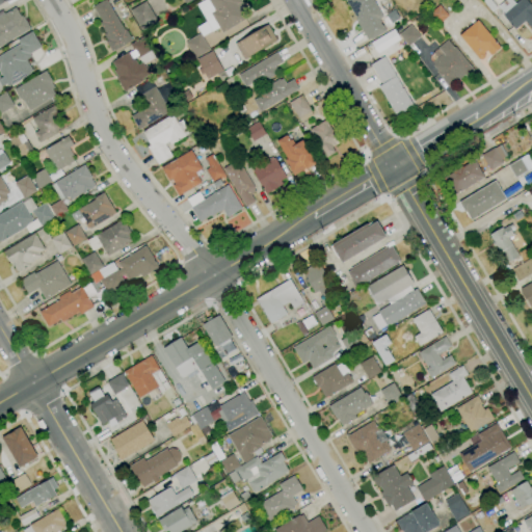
[(112,52),(106,42),(107,41),(104,34),(106,33),(100,23),(102,21),(94,6),(104,0),(106,0),(125,30),(126,29),(132,41),(112,52)]
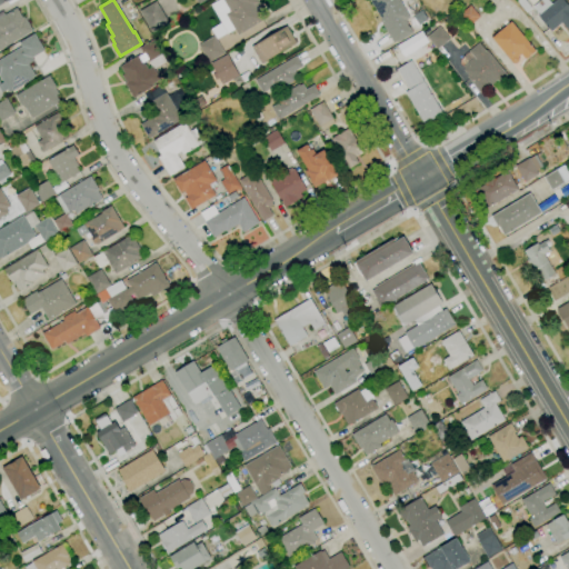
[(238,36),(226,15),(229,11),(221,0),(257,0),(263,11),(260,13),(265,20),(238,36)]
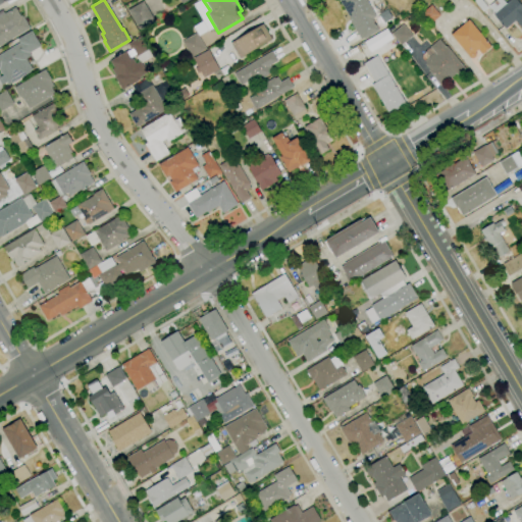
[(361,39),(349,19),(350,18),(338,0),(365,0),(375,16),(372,18),(379,31),(364,39),(363,38),(361,39)]
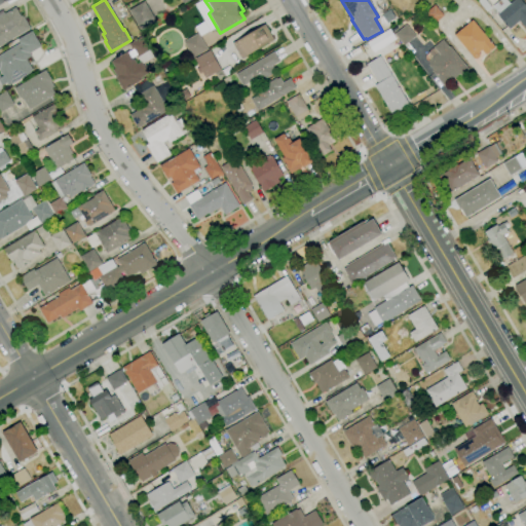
[(486,11),(478,1),(479,0),(485,0),(491,7),(486,11)]
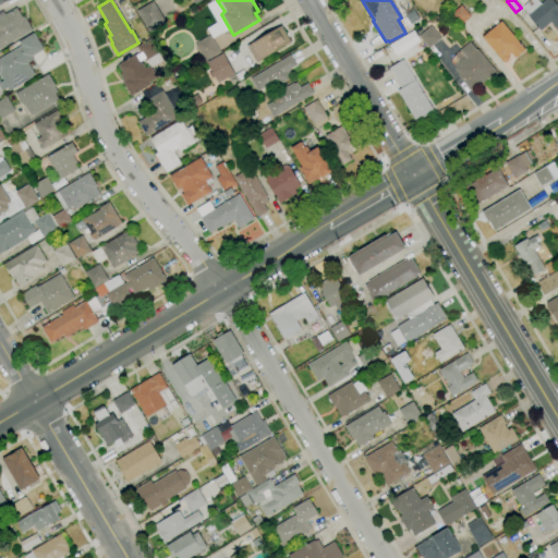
[(557,29),(550,22),(541,31),(528,16),(530,14),(523,7),(518,0),(528,0),(529,1),(530,0),(536,0),(541,4),(545,0),(552,0),(557,7),(557,29)]
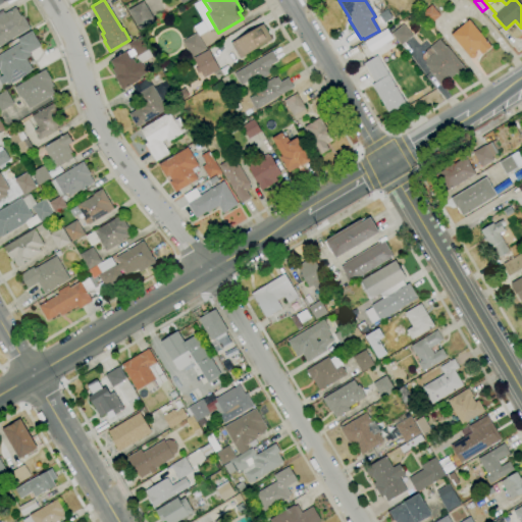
[(140,31),(127,10),(143,1),(155,21),(140,31)]
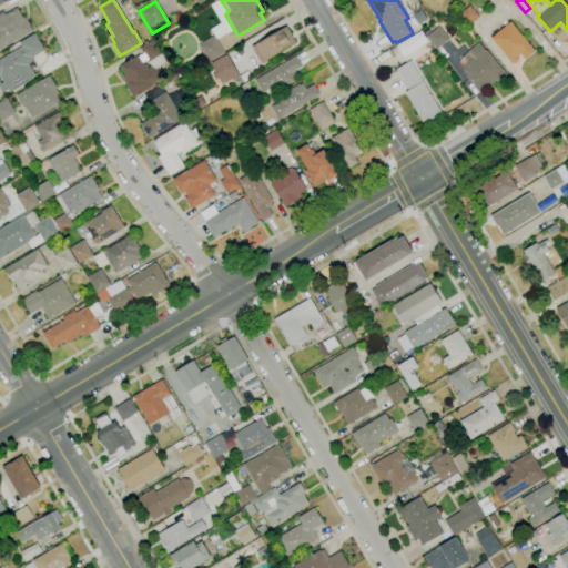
[(468,26),(458,14),(469,6),(479,17),(468,26)]
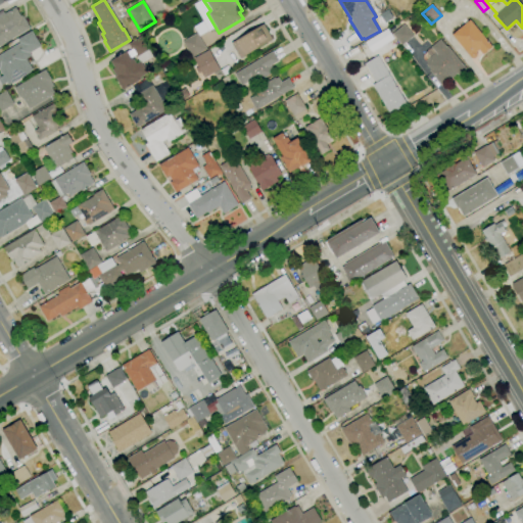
[(0,15),(15,7),(20,16),(22,15),(30,28),(0,45),(0,15)]
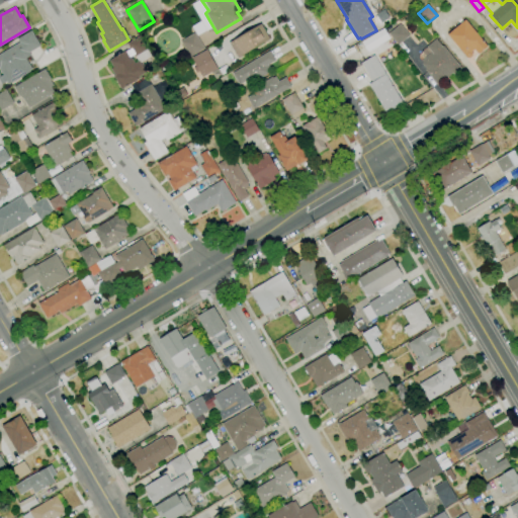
[(469,59),(466,58),(447,35),(465,20),(488,47),(485,48),(486,49),(482,52),(478,55),(475,50),(471,53),(472,54),(472,56),(469,59)]
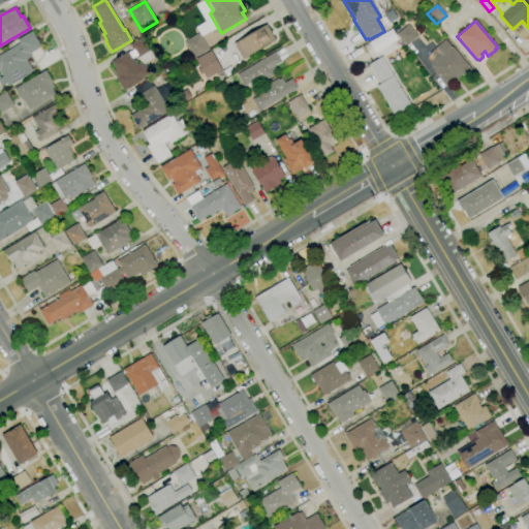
[(243,59),(234,43),(267,24),(276,40),(243,59)]
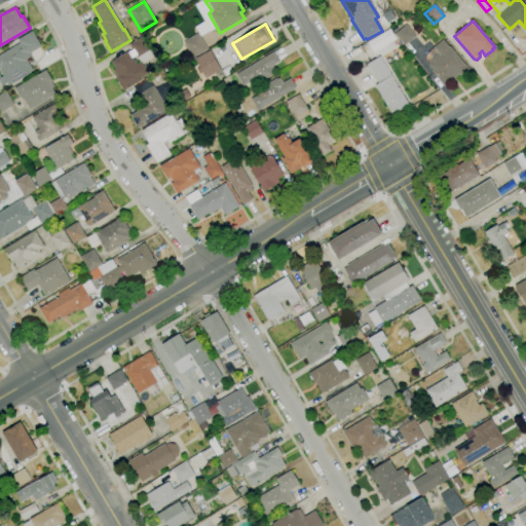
[(405,45),(395,34),(406,25),(415,36),(405,45)]
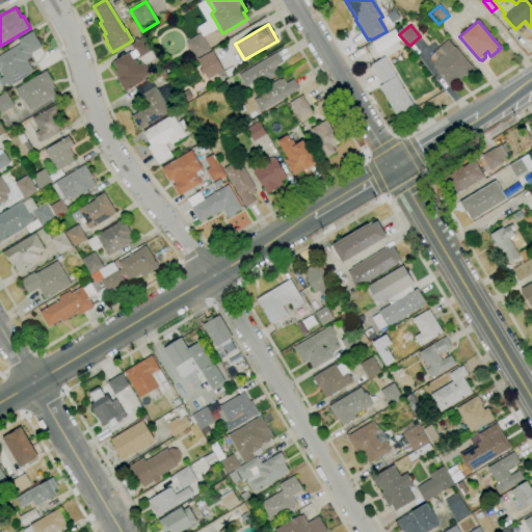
[(8,87),(6,84),(2,87),(0,83),(0,55),(20,44),(18,40),(32,32),(42,47),(30,54),(31,57),(26,60),(32,71),(30,73),(31,74),(8,87)]
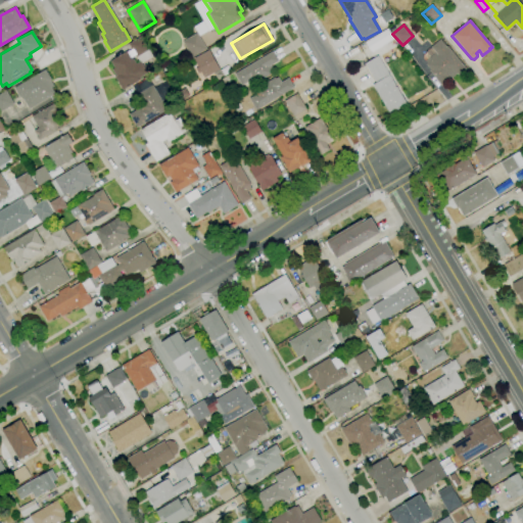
[(192,58),(182,42),(197,33),(206,49),(192,58)]
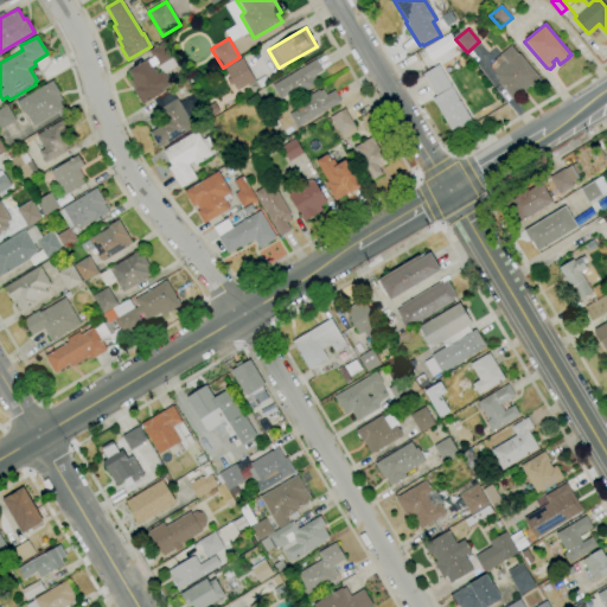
[(142,104),(133,89),(134,88),(131,81),(133,80),(128,71),(148,58),(149,61),(153,58),(148,51),(163,43),(164,44),(167,42),(172,50),(171,50),(174,57),(172,58),(177,65),(164,74),(171,85),(163,90),(164,93),(142,104)]
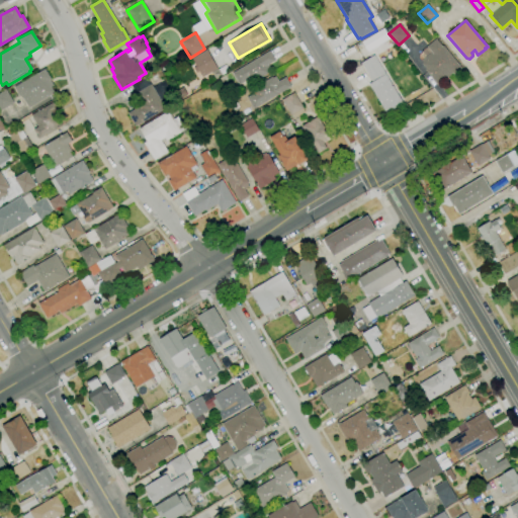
[(437,85),(425,70),(426,70),(422,64),(423,63),(421,61),(426,57),(421,52),(427,48),(427,47),(436,39),(442,47),(443,47),(461,69),(454,75),(452,73),(437,85)]
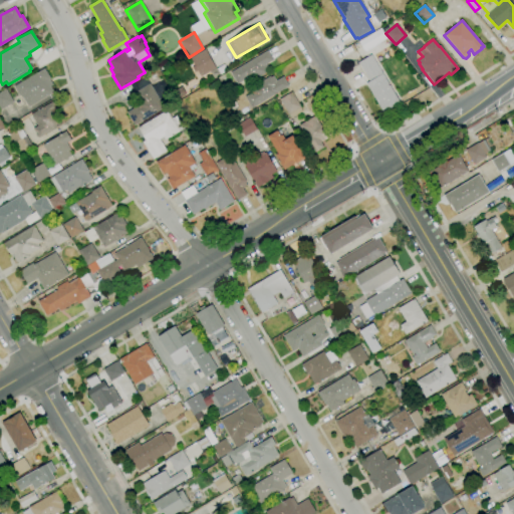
[(201,76),(198,71),(195,72),(192,67),(195,66),(190,57),(205,49),(216,68),(201,76)]
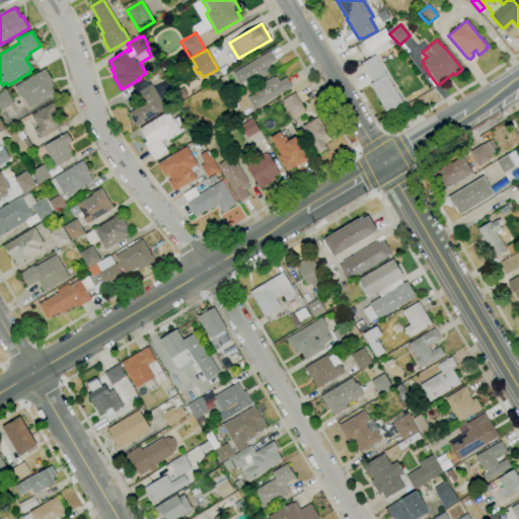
[(243,88),(240,84),(239,85),(232,73),(271,51),(276,60),(269,65),(272,70),(270,71),(270,72),(243,88)]
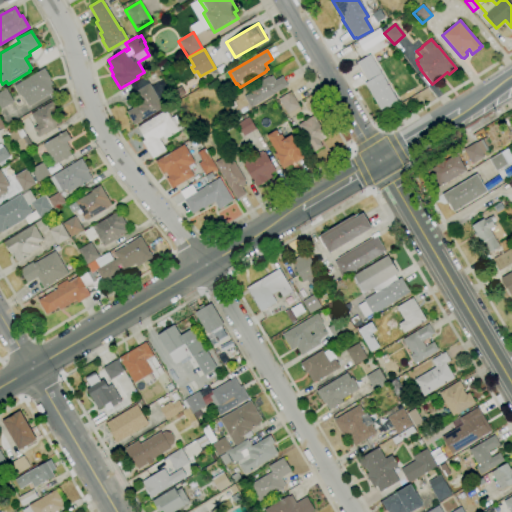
[(367,81),(356,63),(370,55),(380,73),(367,81)]
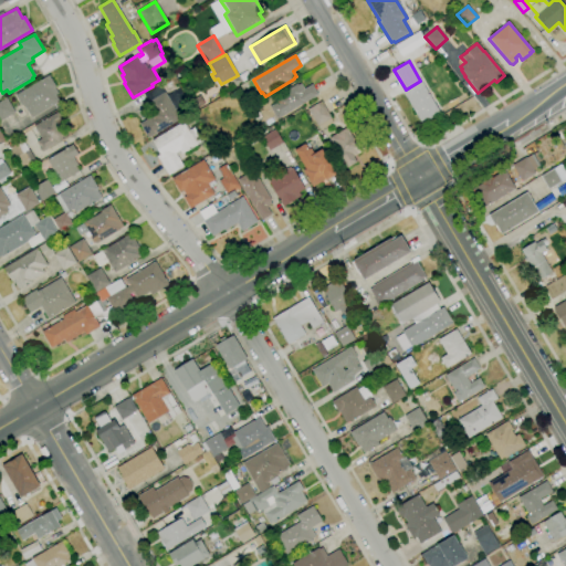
[(31,118),(23,105),(21,106),(16,95),(49,75),(55,87),(54,87),(59,94),(55,95),(60,102),(33,117),(31,118)]
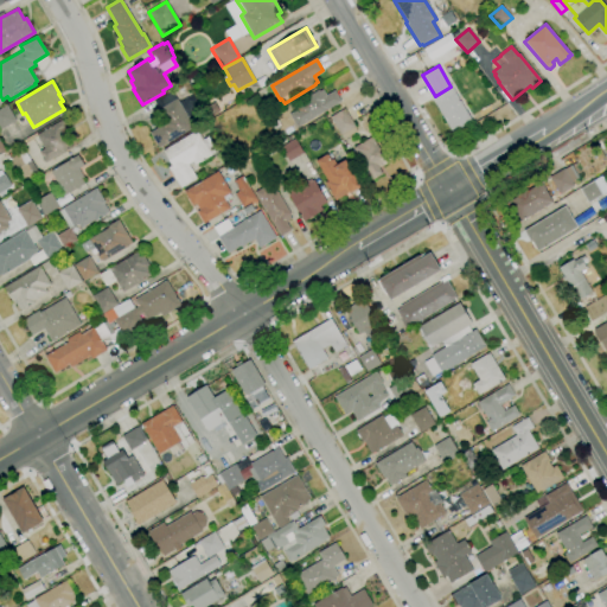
[(298,128),(289,114),(296,109),(294,104),(319,90),(320,91),(323,89),(326,95),(334,90),(342,102),(298,128)]
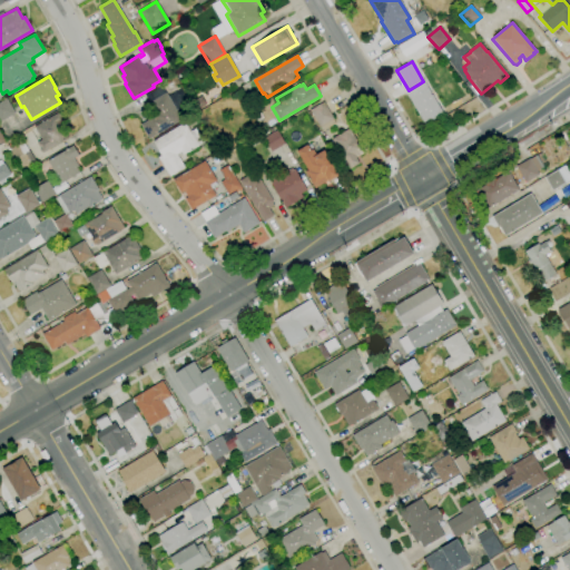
[(426,128),(409,97),(410,96),(406,92),(411,90),(412,90),(424,84),(425,87),(426,86),(445,117),(426,128)]
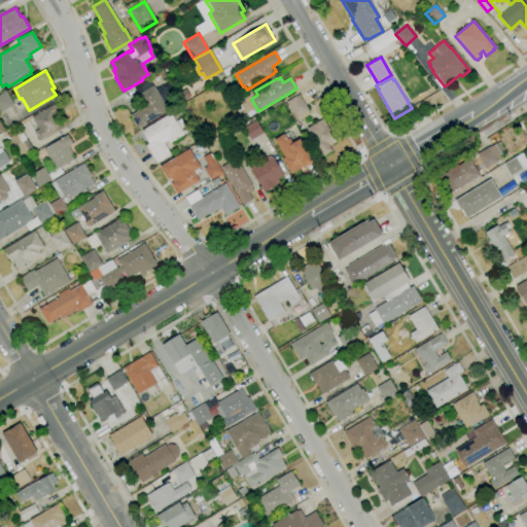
[(138,129),(130,115),(140,109),(139,106),(142,104),(137,96),(153,85),(163,101),(165,100),(170,109),(138,129)]
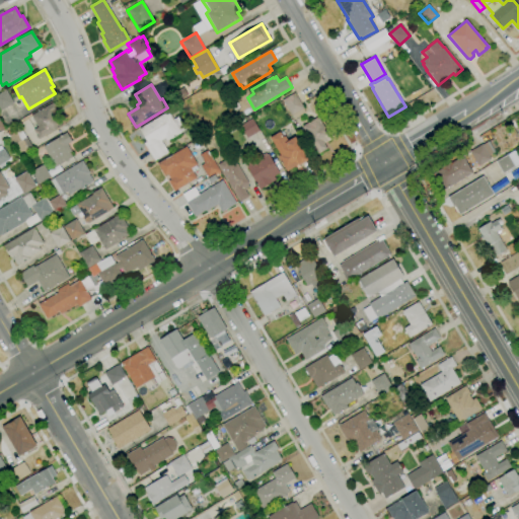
[(1,110),(0,108),(0,92),(5,89),(13,103),(1,110)]
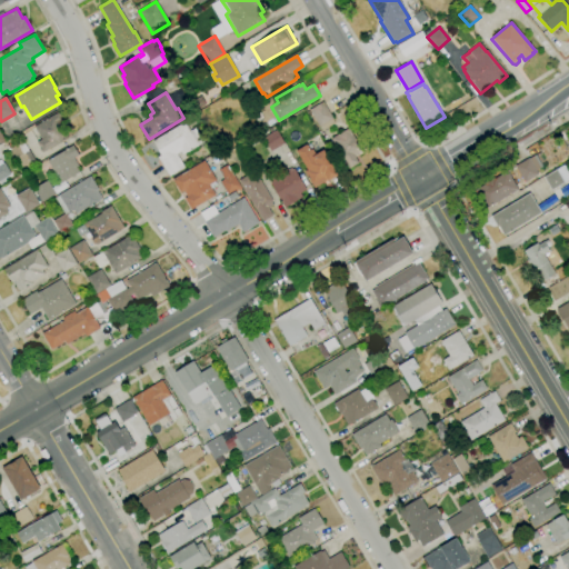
[(335,123),(322,130),(320,127),(319,127),(309,110),(322,102),(333,119),(332,119),(335,123)]
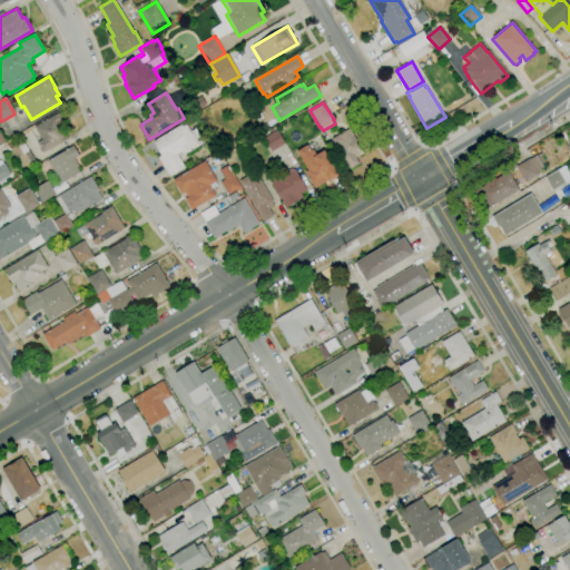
[(43,153),(42,151),(41,153),(39,149),(40,148),(37,143),(41,139),(35,127),(59,111),(65,121),(64,121),(64,124),(61,125),(69,137),(43,153)]
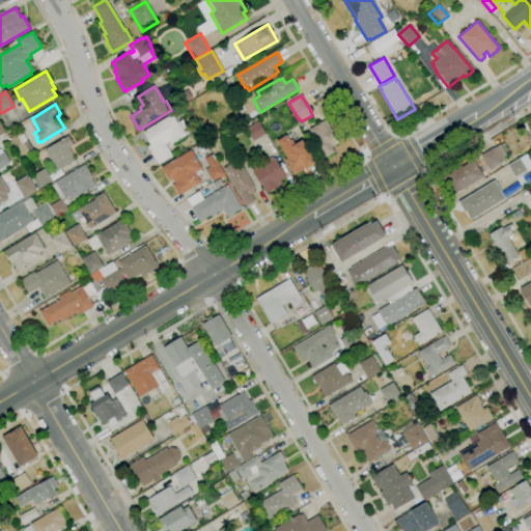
[(240,114),(235,107),(242,104),(243,105),(244,105),(246,109),(246,110),(240,114)]
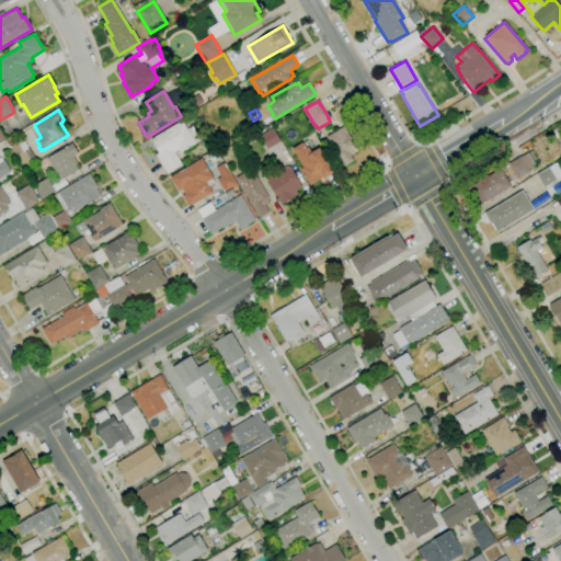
[(167,174),(156,155),(159,153),(150,139),(183,121),(187,129),(192,126),(201,139),(195,142),(196,144),(180,153),(178,150),(174,152),(182,165),(167,174)]
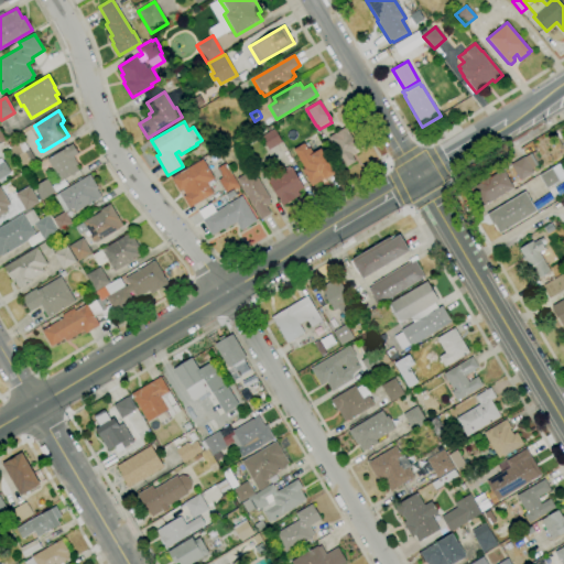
[(346,127),(360,151),(353,156),(356,162),(346,167),(328,138),(346,127)]
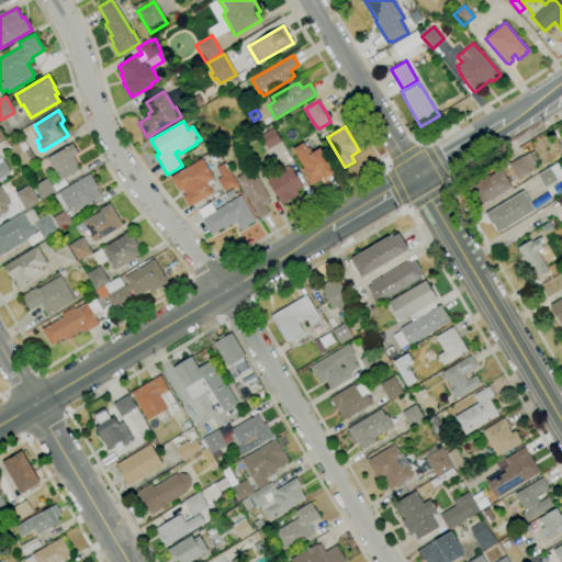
[(268,149),(260,136),(273,128),(281,142),(268,149)]
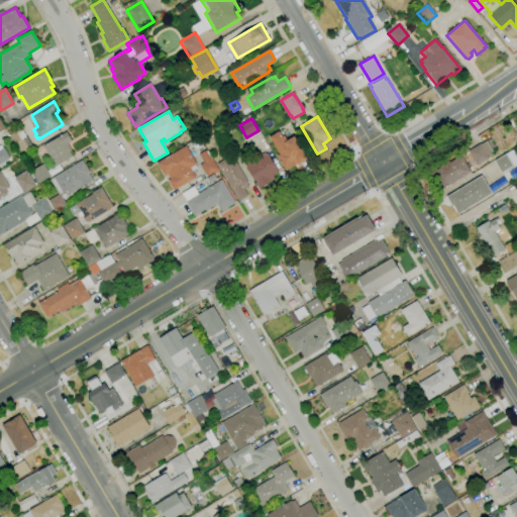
[(21,154),(9,135),(7,131),(10,129),(13,133),(15,131),(14,130),(20,127),(26,137),(27,137),(33,147),(21,154)]
